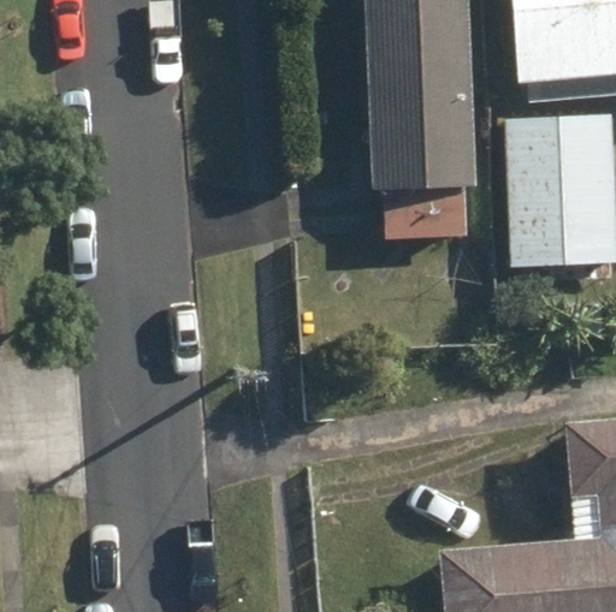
[(386,188),(389,239),(467,235),(465,185),(477,184),(468,0),(367,0),(377,188),(386,188)]
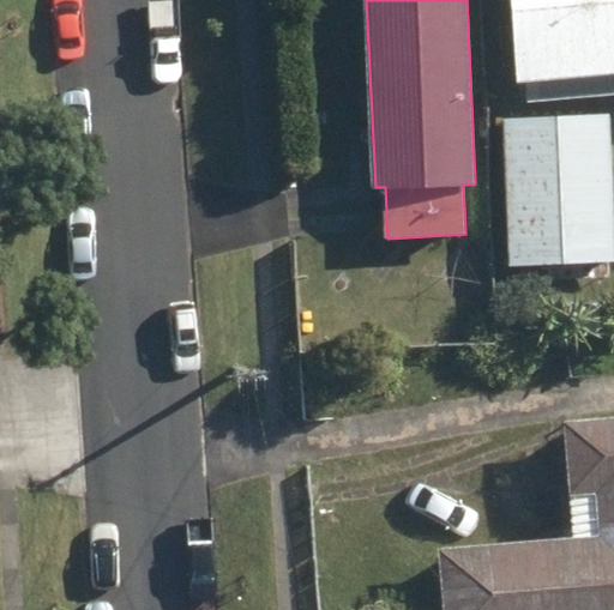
[(512,0),(518,77),(613,70),(613,0),(512,0)]
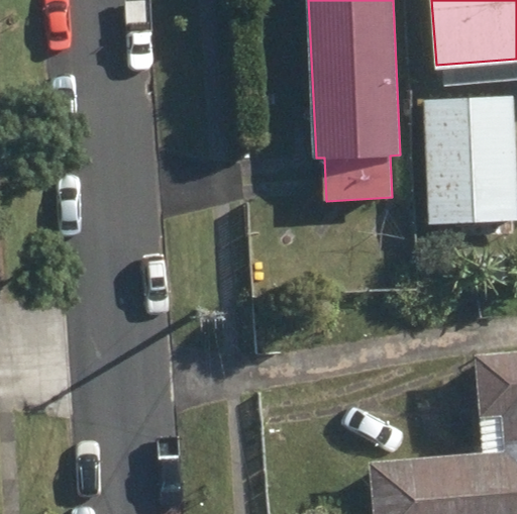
[(462,221),(463,234),(513,233),(512,219),(516,218),(516,201),(514,96),(423,99),(427,223),(462,221)]
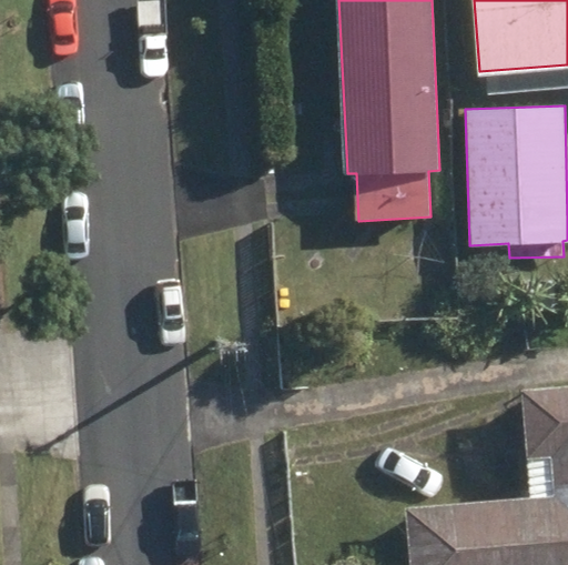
[(407,508),(411,564),(567,564),(567,385),(524,390),(533,497),(407,508)]
